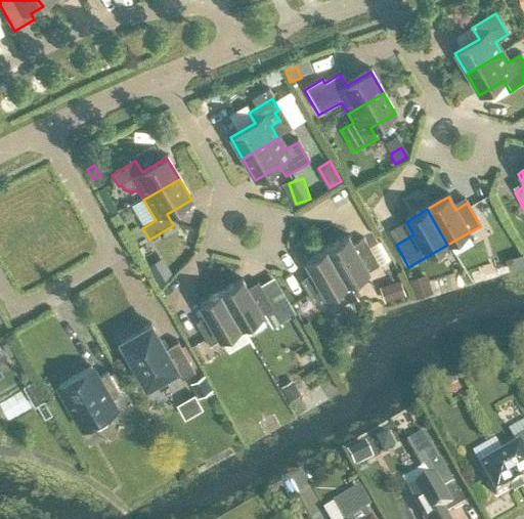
[(347,286),(379,267),(365,245),(354,251),(347,239),(326,251),(347,286)]
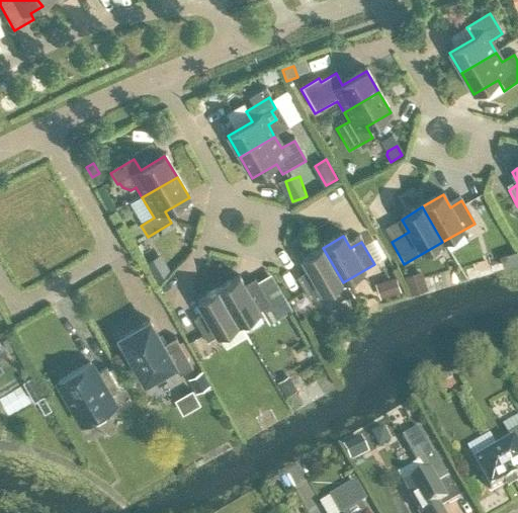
[(310,303),(343,282),(323,248),(301,260),(309,272),(296,279),(310,303)]
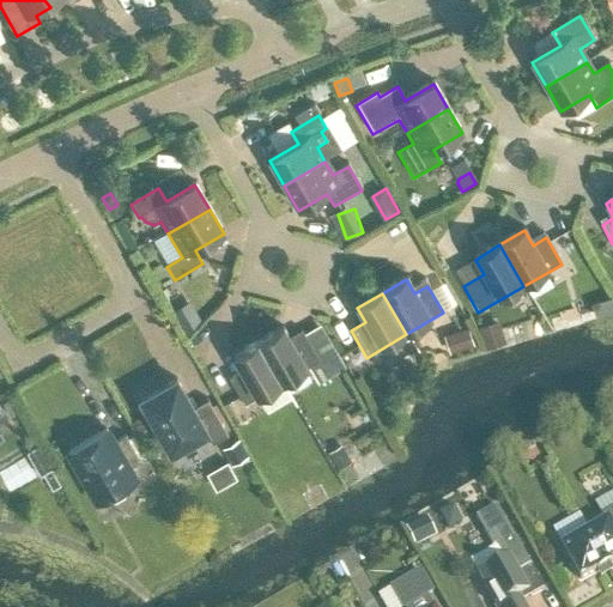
[(188,334),(199,323),(188,304),(175,311),(188,334)]
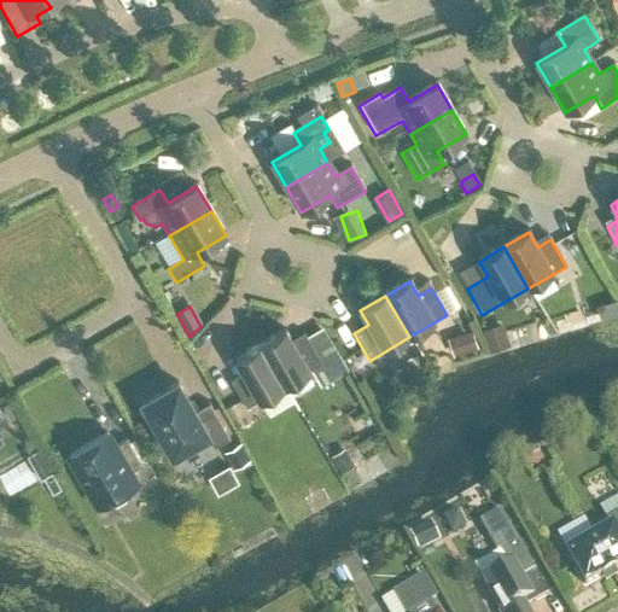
[(490,355),(509,348),(502,326),(482,333),(490,355)]
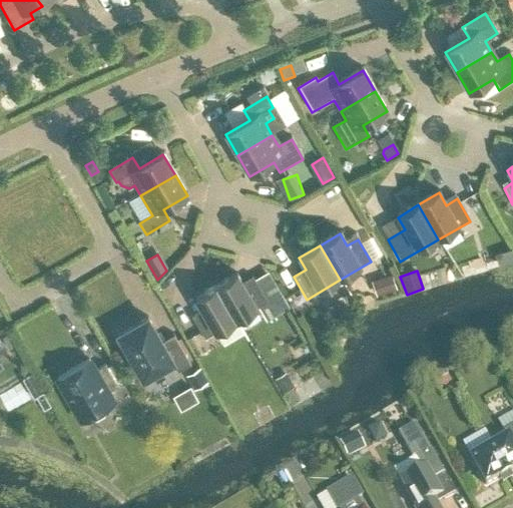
[(235,322),(268,304),(254,282),(243,288),(236,276),(215,288),(235,322)]
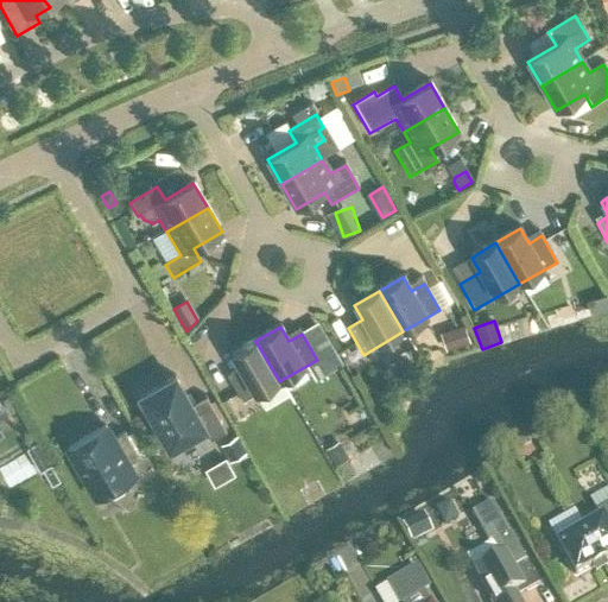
[(445,354),(469,346),(463,328),(439,335),(445,354)]
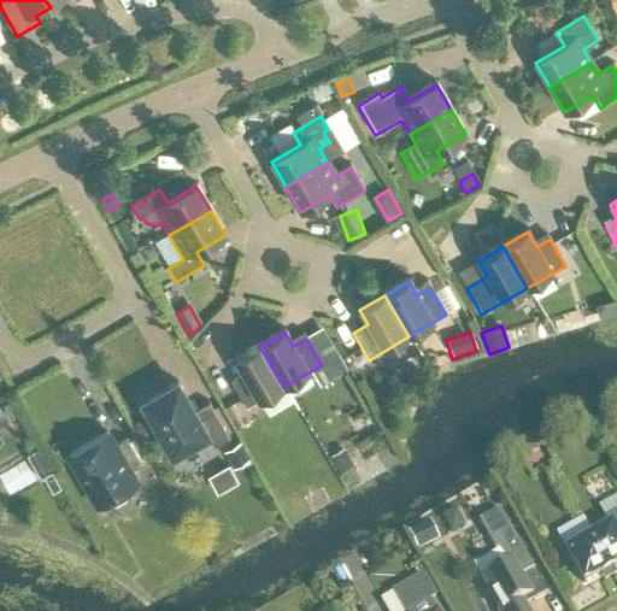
[(246,410),(283,387),(259,346),(235,360),(244,375),(230,383),(246,410)]
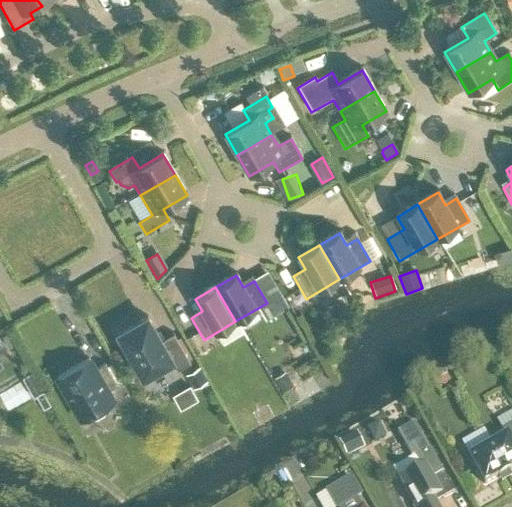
[(118,336),(143,380),(147,377),(150,381),(163,373),(161,369),(171,363),(176,373),(190,365),(173,336),(161,343),(147,319),(118,336)]
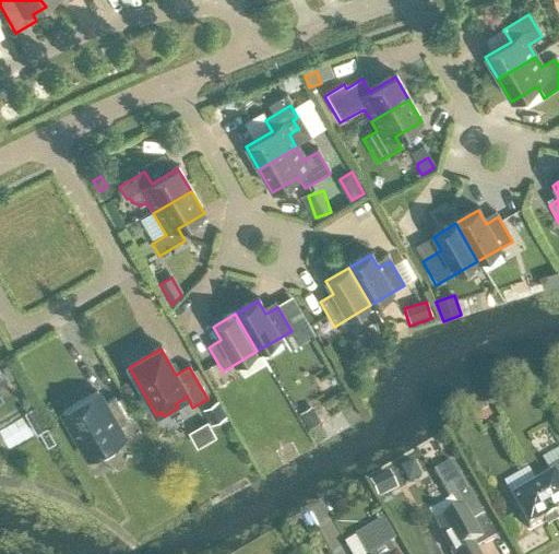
[(117,429),(128,423),(115,400),(103,407),(96,395),(62,415),(88,460),(97,455),(100,458),(105,457),(113,452),(115,449),(114,445),(122,440),(117,429)]
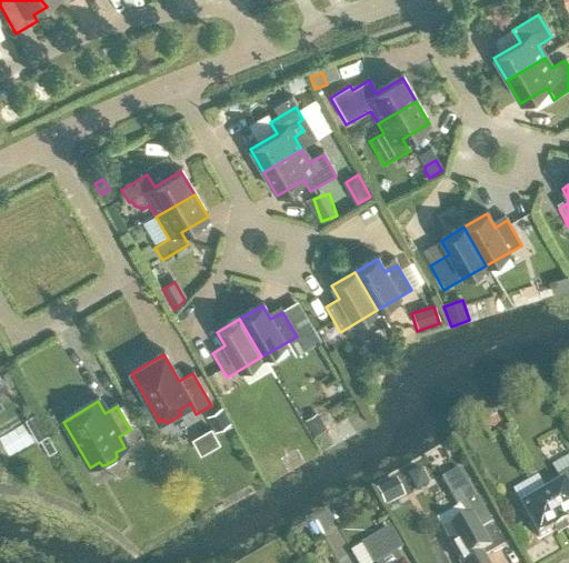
[(215,434),(229,426),(221,411),(207,420),(215,434)]
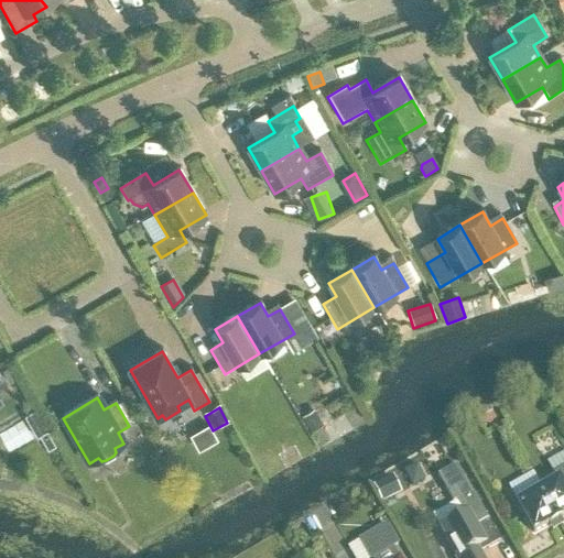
[(311,434),(323,427),(314,412),(302,419),(311,434)]
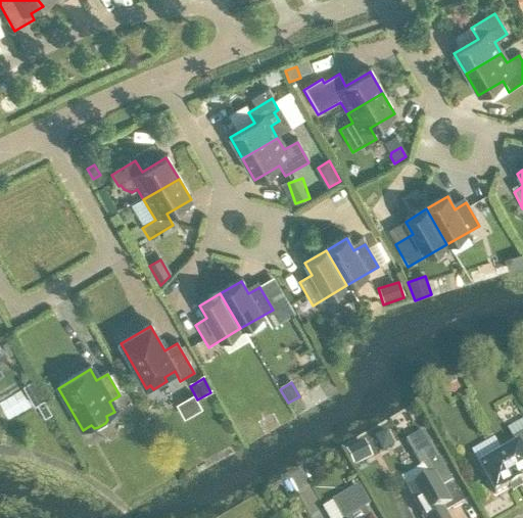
[(26,403),(33,398),(29,390),(20,394),(26,403)]
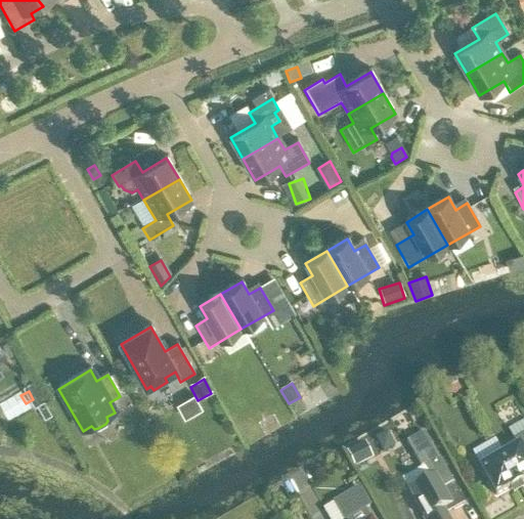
[(43,424),(51,419),(44,405),(36,409),(43,424)]
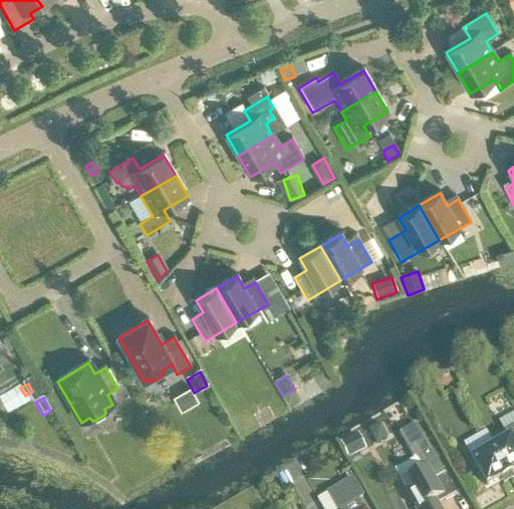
[(413,468),(418,465),(425,478),(401,491),(411,508),(435,508),(442,504),(444,508),(447,508),(456,503),(416,433),(399,443),(413,468)]
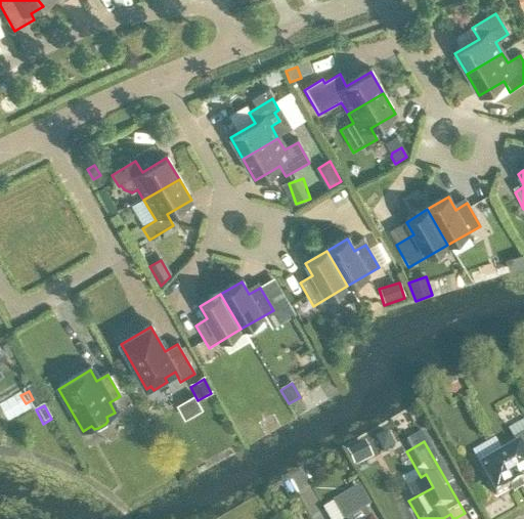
[(495,505),(523,487),(523,443),(504,456),(501,461),(504,465),(480,478),(495,505)]
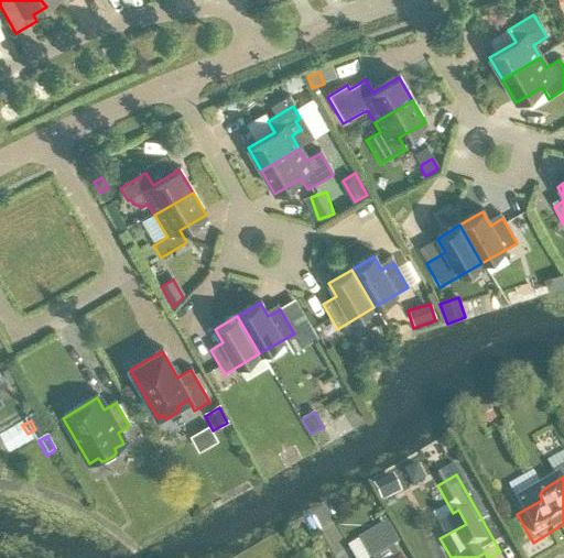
[(394,487),(376,495),(383,511),(402,502),(394,487)]
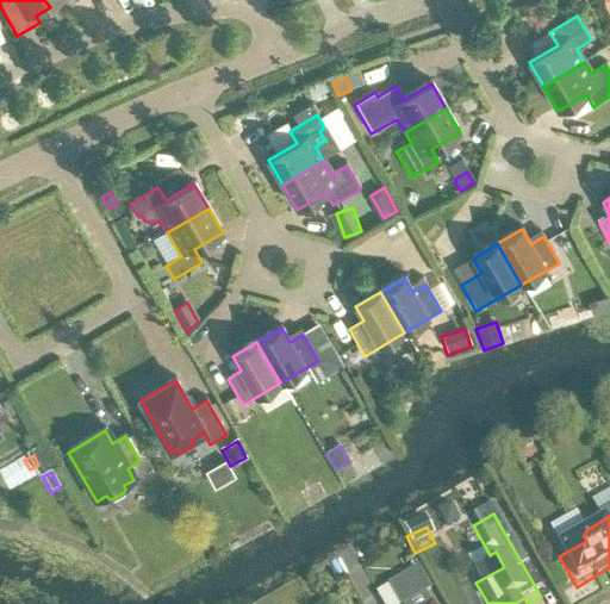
[(386,595),(391,603),(424,603),(431,599),(418,577),(386,595)]
